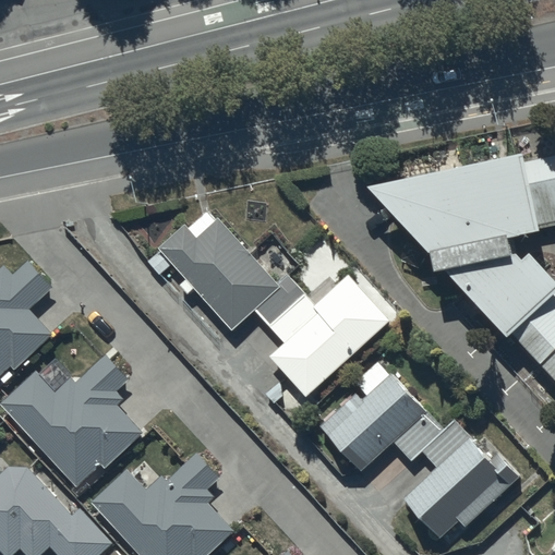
[(554,140),(350,182),(554,413),(554,298),(495,234),(519,229),(520,213),(554,204),(554,140)]
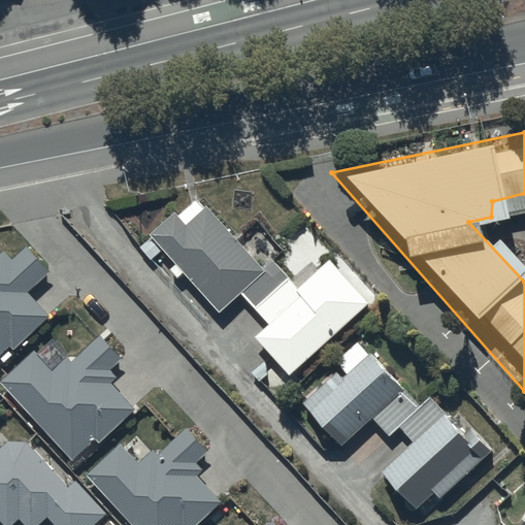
[(277,400),(300,379),(294,372),(369,302),(328,258),(297,287),(270,259),(261,267),(205,206),(186,224),(173,210),(137,247),(151,260),(161,250),(174,263),(167,270),(176,280),(183,273),(221,313),(239,294),(268,324),(254,337),(269,354),(249,371),(277,400)]
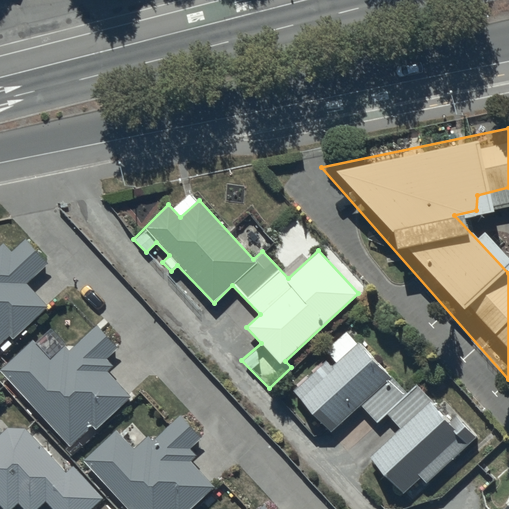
[(0,344),(9,336),(12,339),(47,306),(27,283),(50,262),(25,236),(10,250),(3,242),(0,244),(0,344)]
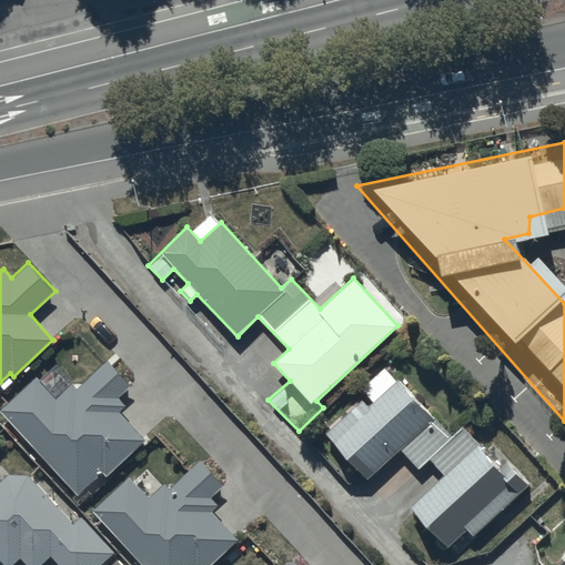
[(36,375),(0,407),(0,414),(78,496),(102,474),(104,477),(145,440),(120,412),(128,405),(120,397),(131,386),(107,361),(78,387),(71,381),(68,383),(51,365),(38,377),(36,375)]
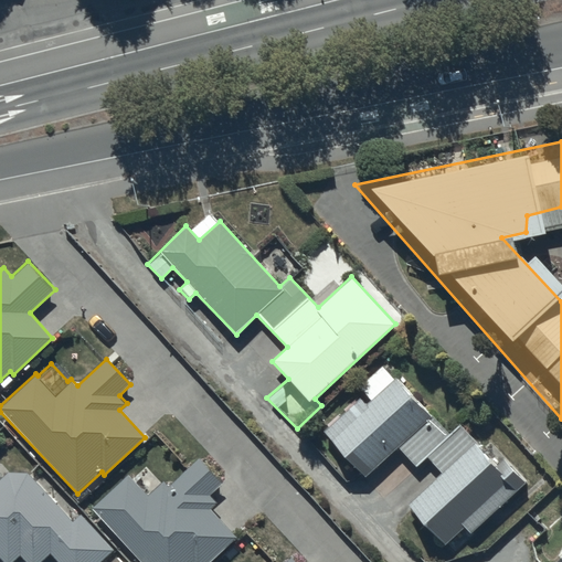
[(382,366),(358,385),(364,393),(324,431),(366,477),(399,448),(416,467),(427,457),(442,473),(407,504),(445,545),(465,528),(470,534),(527,484),(504,457),(496,465),(458,424),(448,433),(395,375),(393,378),(382,366)]
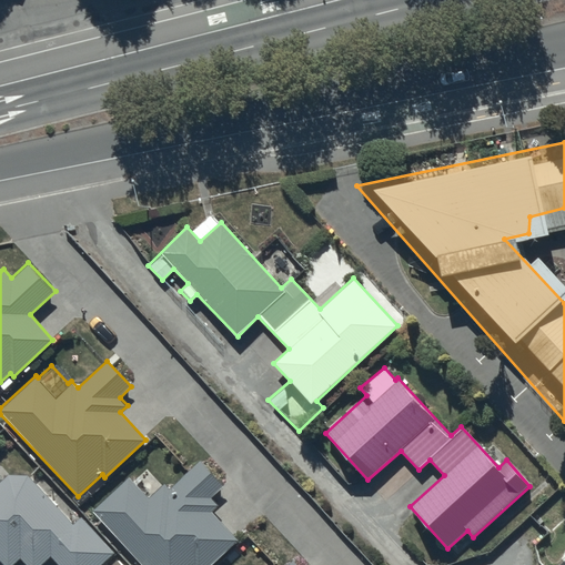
[(127,474),(89,511),(141,564),(210,564),(238,540),(211,512),(219,505),(211,497),(224,484),(200,458),(171,486),(165,481),(149,497),(127,474)]
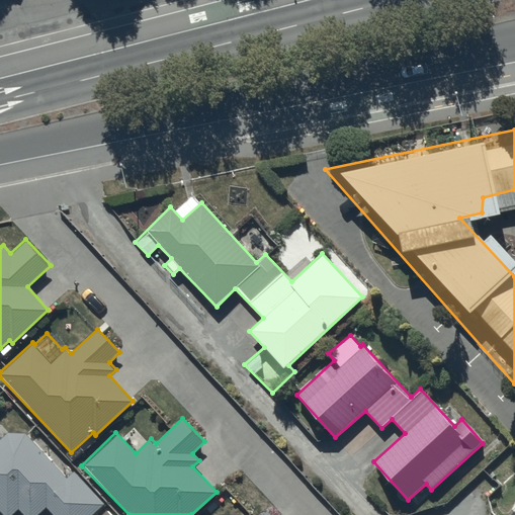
[(0,512),(2,514),(12,514),(18,510),(22,514),(39,514),(47,509),(53,514),(91,514),(104,504),(72,469),(67,475),(18,423),(0,438),(0,512)]
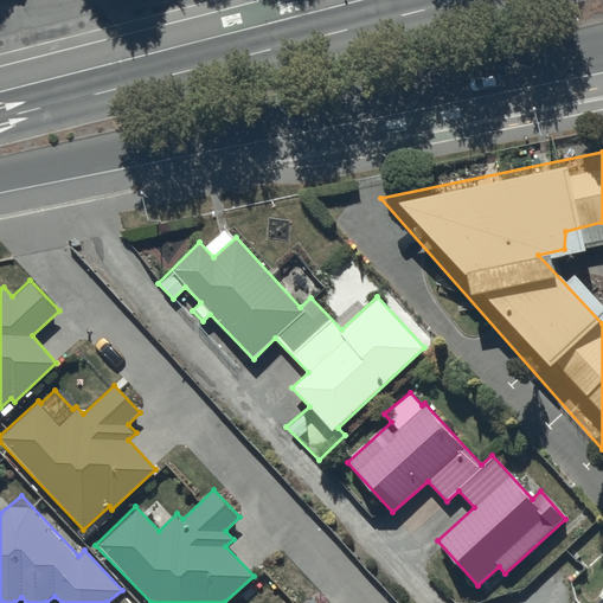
All buildings are outlined.
